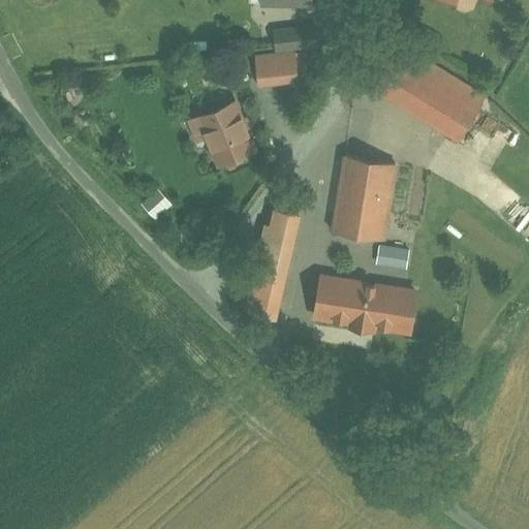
[(317,26),(277,30),(279,50),(297,48),(319,44),(317,26)]
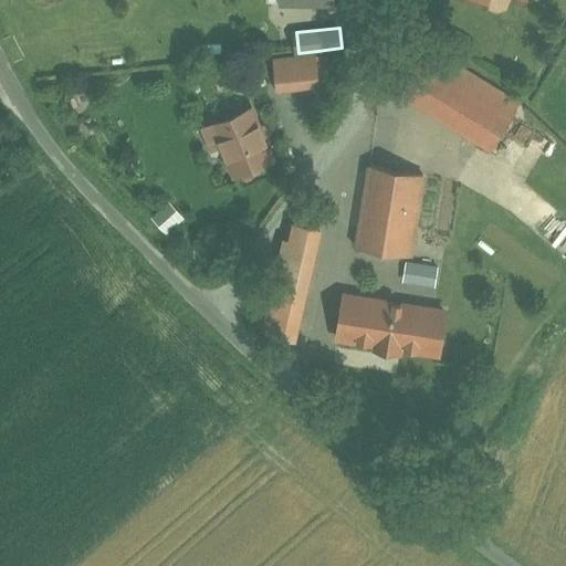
[(521,103),(429,46),(400,93),(493,149),(521,103)]
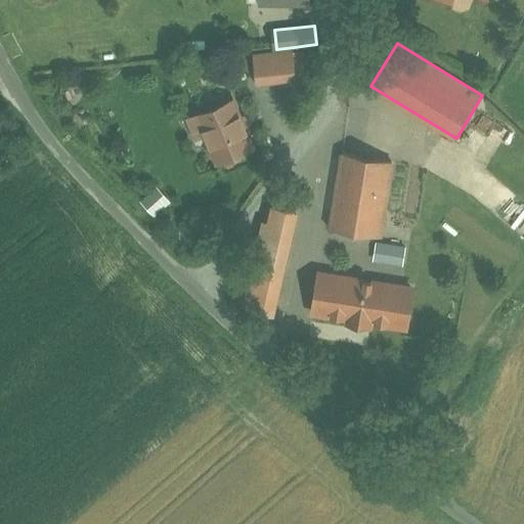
[(297,79),(294,47),(276,49),(254,51),(257,83),(297,79)]
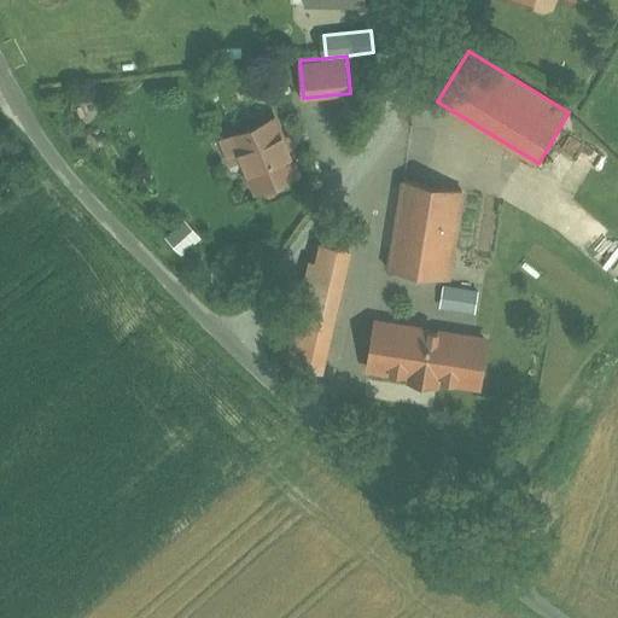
[(278,120),(234,136),(256,192),(299,175),(278,120)]
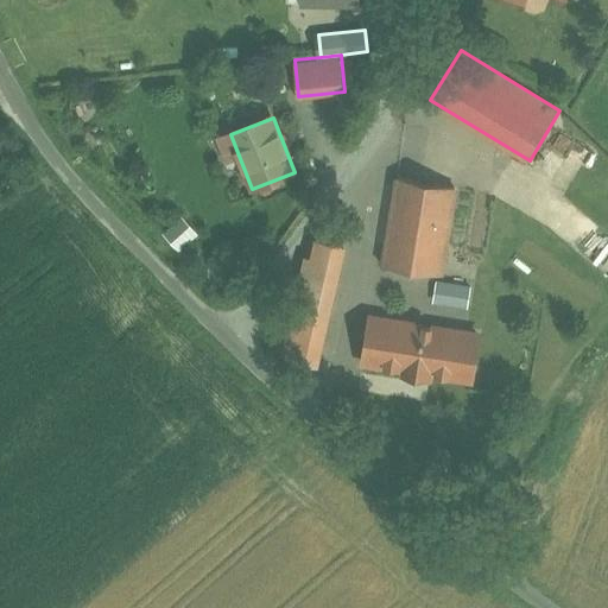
[(488,197),(401,184),(386,265),(442,273),(443,261),(474,266),(488,197)]
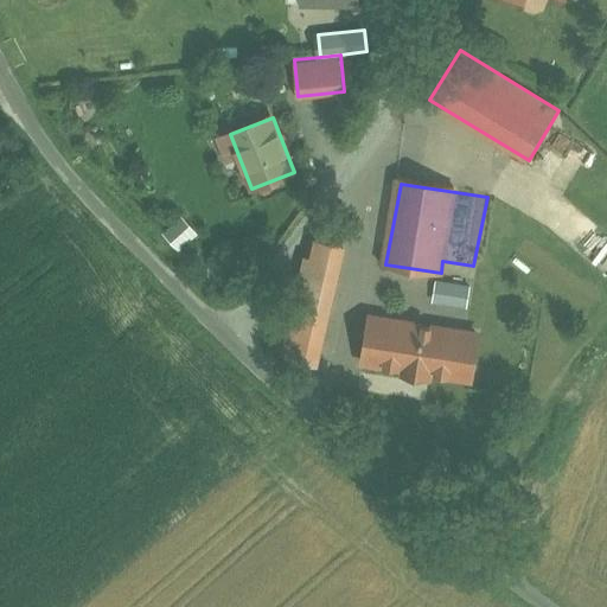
[(183,221),(165,235),(178,250),(196,236),(183,221)]
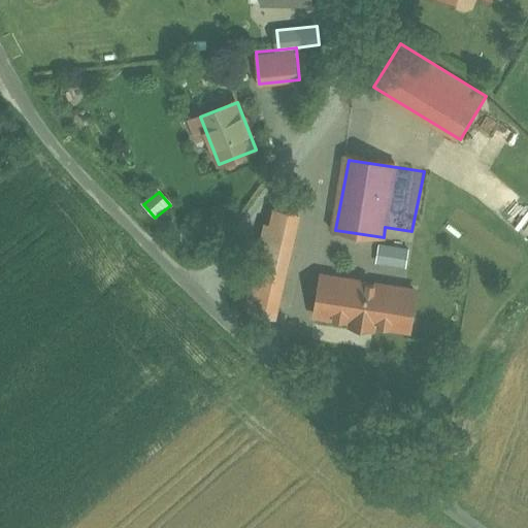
[(298,217),(273,210),(251,311),(274,317),(298,217)]
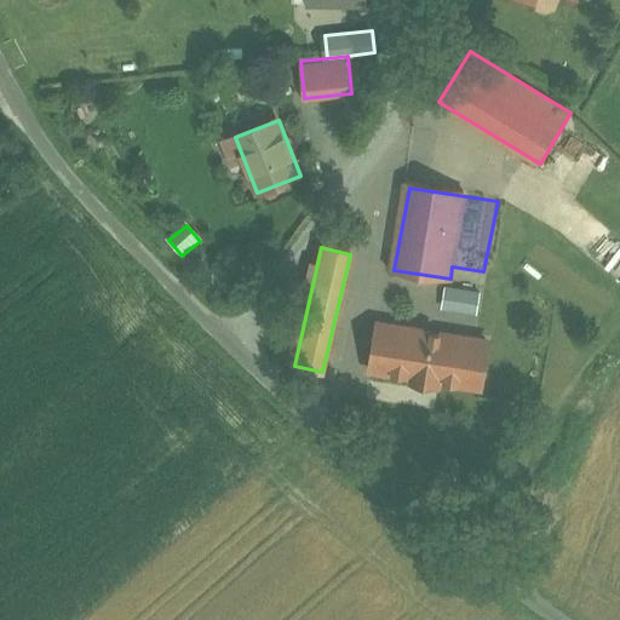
[(448,285),(443,306),(480,315),(484,292),(448,285)]
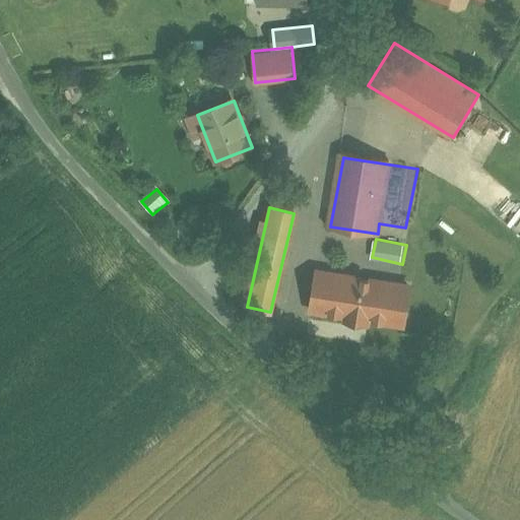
[(410,285),(319,271),(313,310),(348,316),(347,319),(369,322),(370,319),(404,325),(410,285)]
